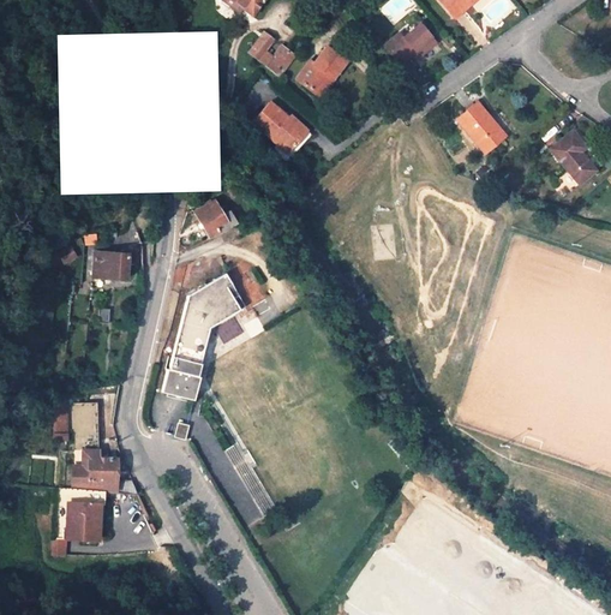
[(227,0),(241,11),(245,6),(255,15),(264,0),(227,0)]
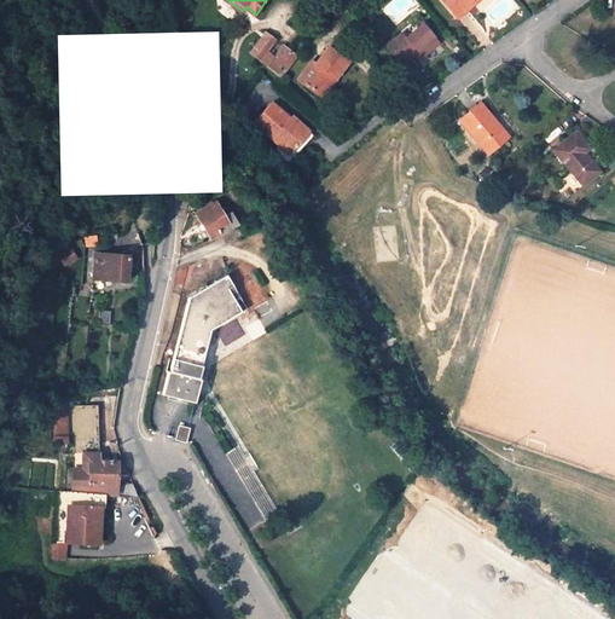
[(475,5),(473,1),(474,0),(445,0),(460,18),(471,9),(475,5)]
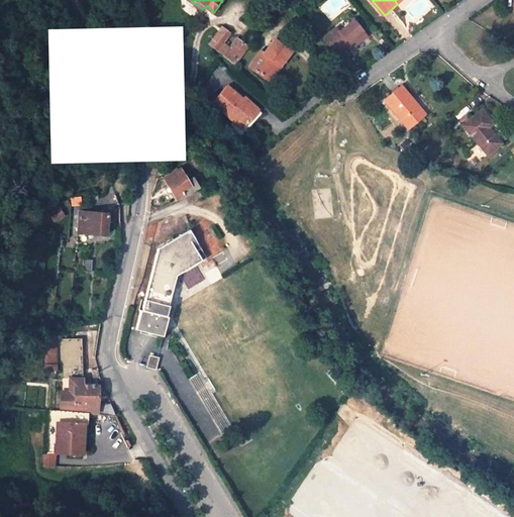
[(326,38),(339,54),(345,47),(351,43),(354,47),(369,35),(355,19),(341,31),(338,27),(326,38)]
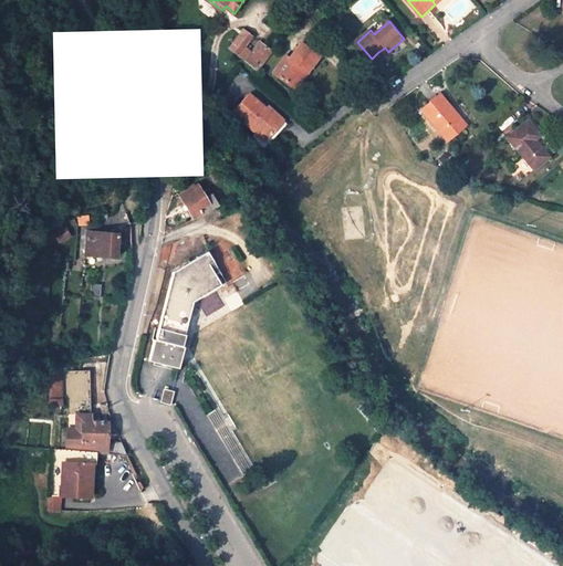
[(274,51),(267,45),(262,42),(254,52),(248,46),(256,37),(246,30),(232,46),(260,69),(274,51)]
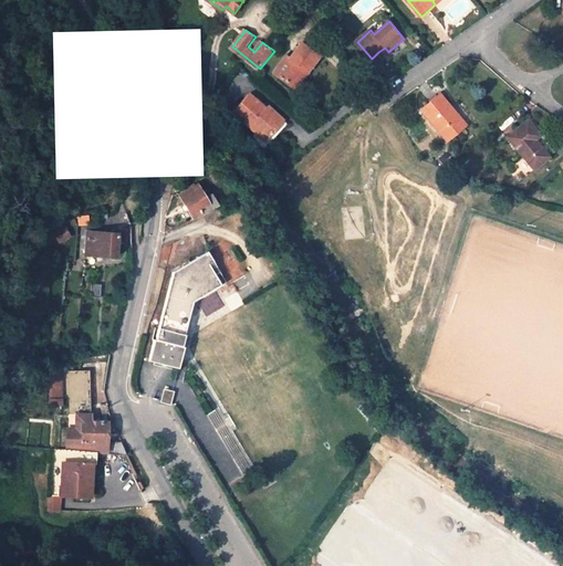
[(292,59),(289,55),(275,72),(293,85),(304,70),(309,72),(321,56),(303,43),(292,59)]
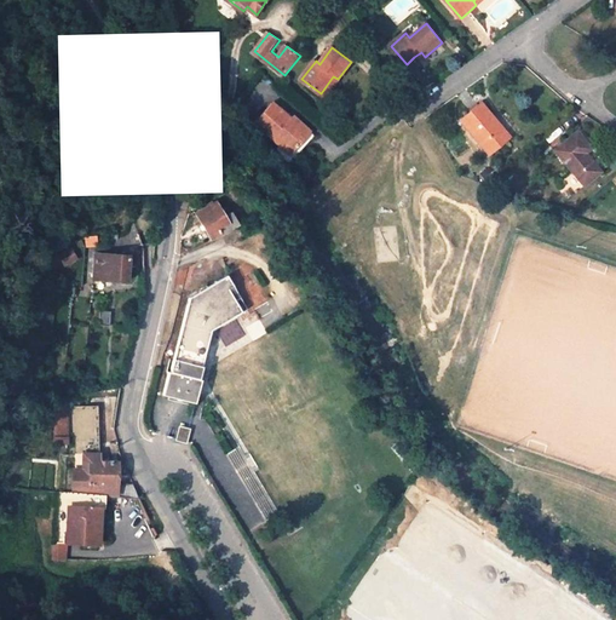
[(339,81),(338,79),(333,76),(321,93),(326,98),(339,81)]
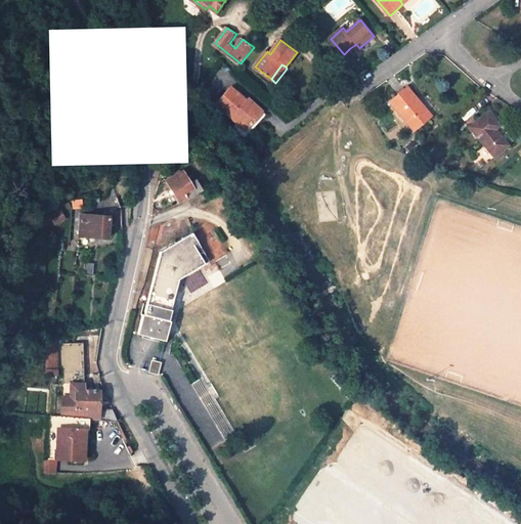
[(254,110),(255,106),(249,101),(233,86),(217,103),(247,130),(260,115),(254,110)]
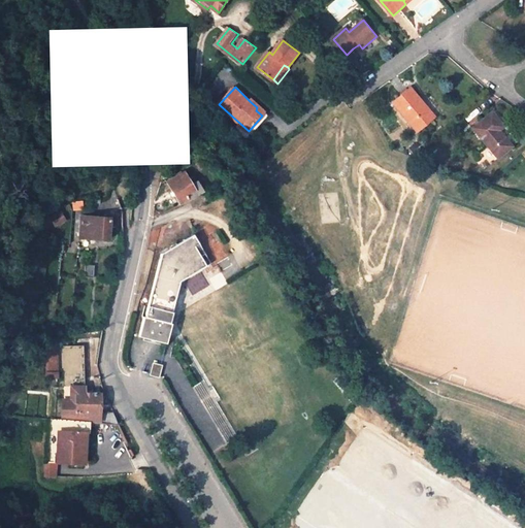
[(419,130),(433,119),(420,103),(423,101),(413,88),(395,102),(419,130)]
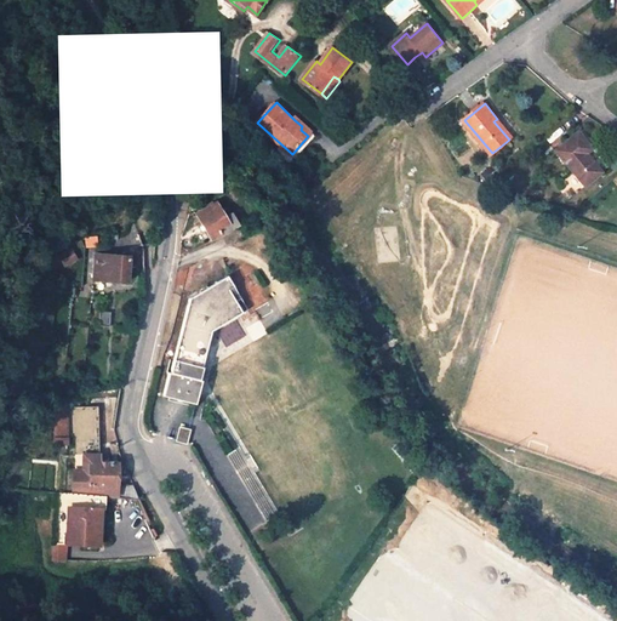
[(301,130),(308,136),(292,154),(297,159),(316,135),(297,117),(295,120),(302,126),(301,130)]
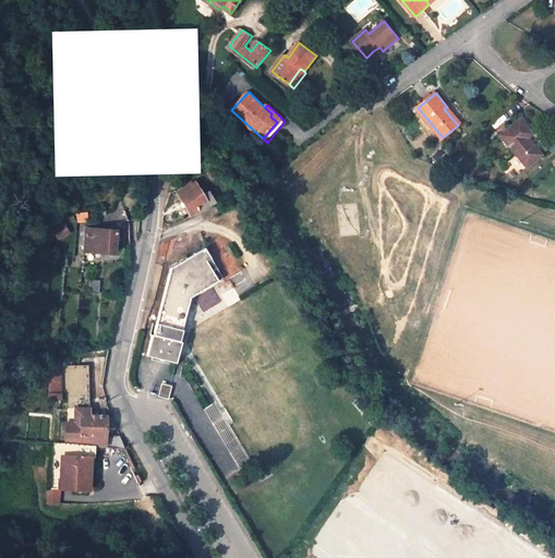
[(460,123),(447,107),(444,109),(458,125),(460,123)]
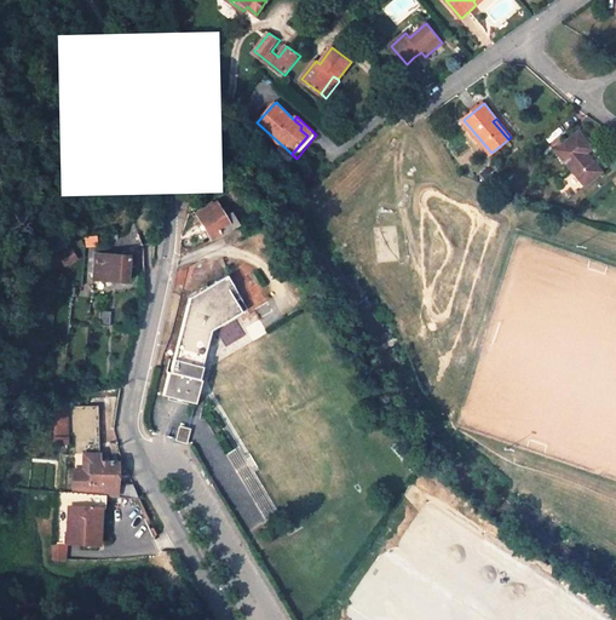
[(587,153),(593,148),(580,132),(558,150),(587,184),(602,171),(587,153)]
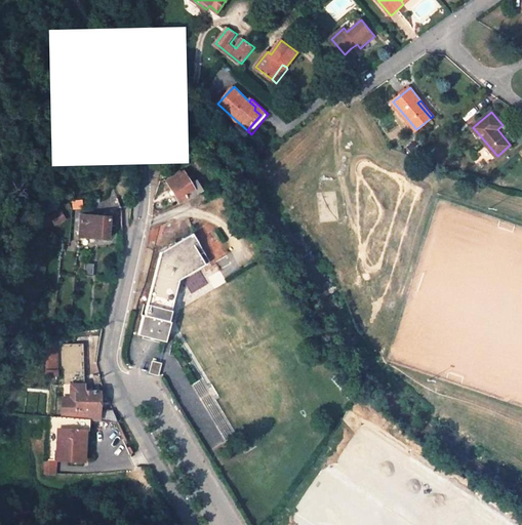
[(182,203),(205,192),(198,179),(193,184),(186,171),(168,182),(182,203)]
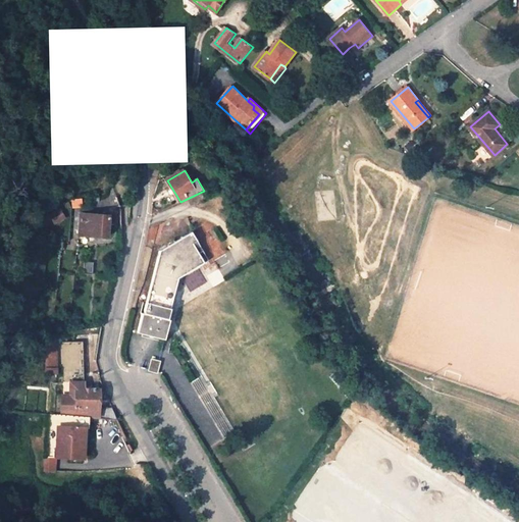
[(286,197),(278,188),(274,191),(281,199),(286,197)]
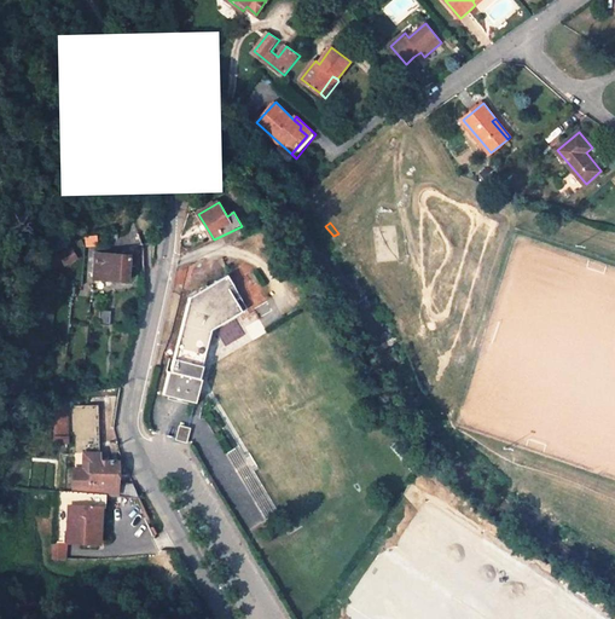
[(100,236),(83,237),(88,246),(100,244),(100,236)]
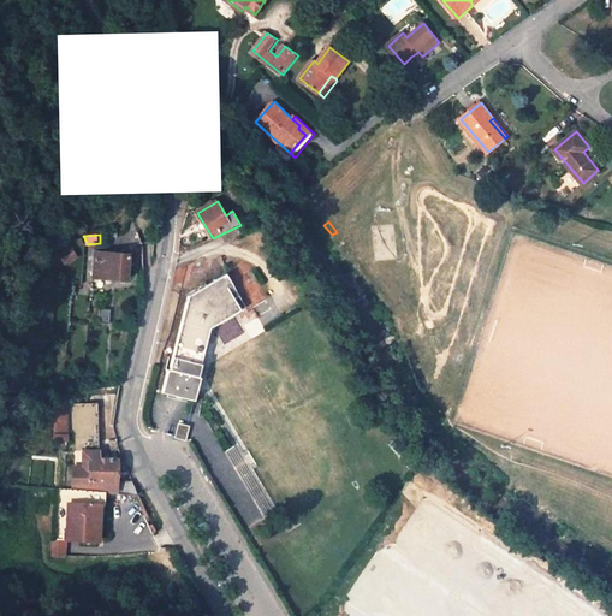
[(78,258),(72,247),(63,253),(67,264),(78,258)]
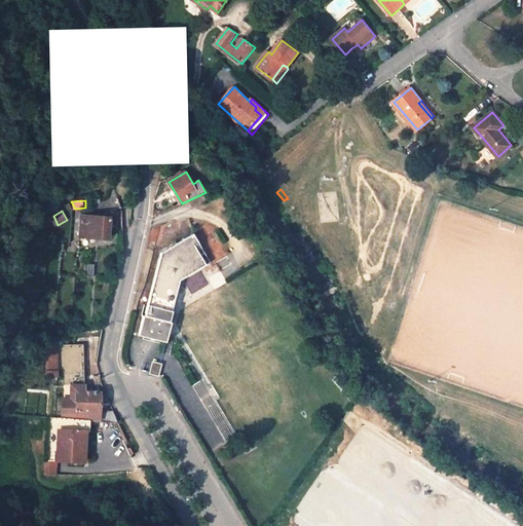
[(111,217),(83,215),(82,237),(109,239),(111,217)]
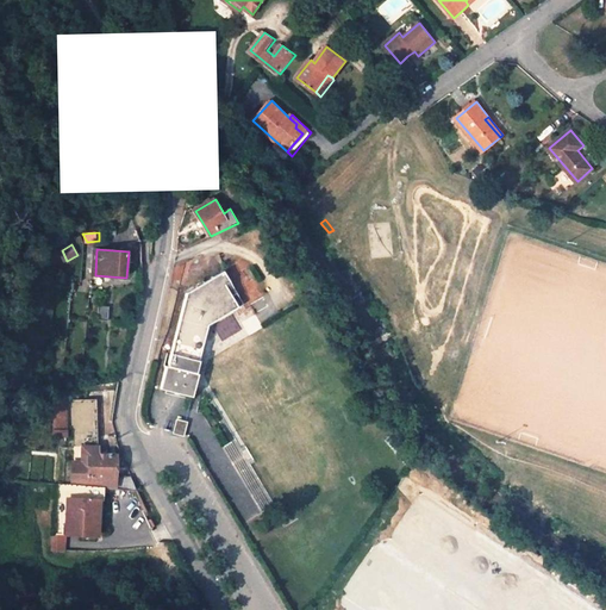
[(226,272),(220,275),(239,307),(245,304),(226,272)]
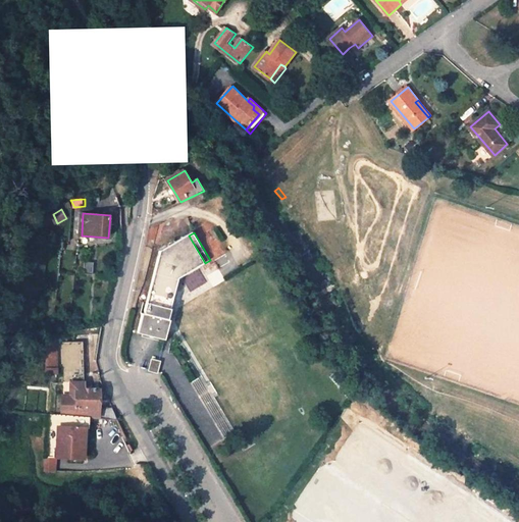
[(145,313),(140,333),(166,340),(171,320),(169,320),(179,278),(205,263),(189,236),(162,252),(147,314),(145,313)]
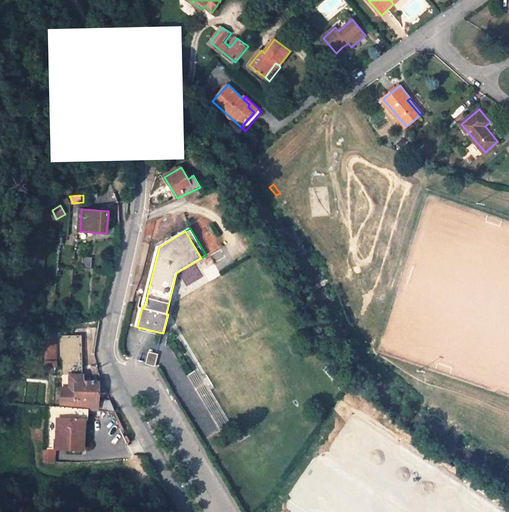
[(93,257),(86,257),(85,268),(92,269),(93,257)]
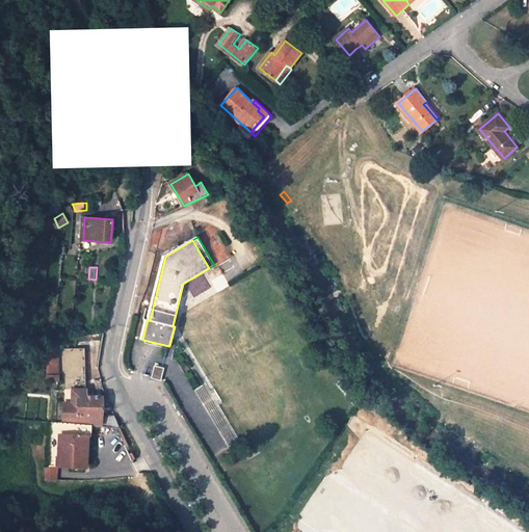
[(88,382),(87,348),(67,348),(68,382),(88,382)]
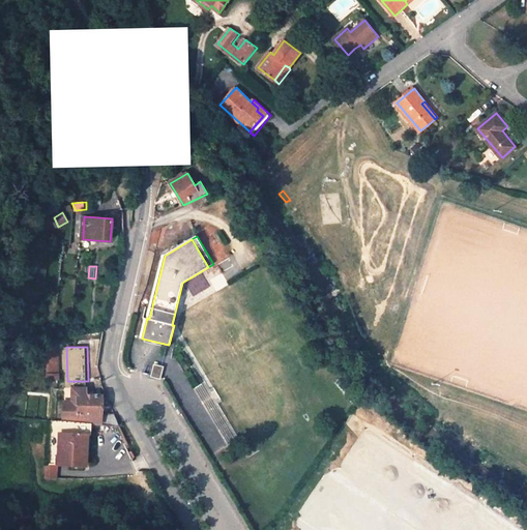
[(163,367),(156,366),(154,376),(160,378),(163,367)]
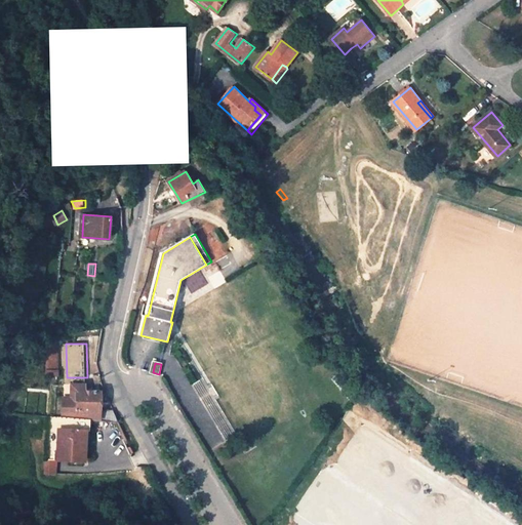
[(65,417),(102,420),(102,410),(102,392),(85,392),(85,386),(73,386),(72,397),(66,396),(65,417)]
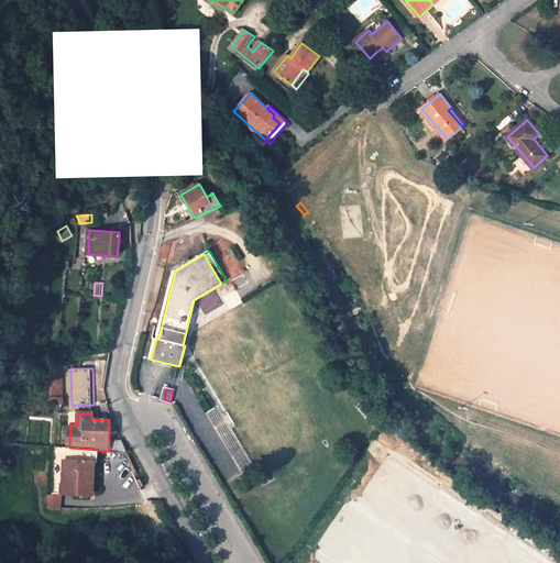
[(109,440),(109,451),(130,452),(124,439),(109,440)]
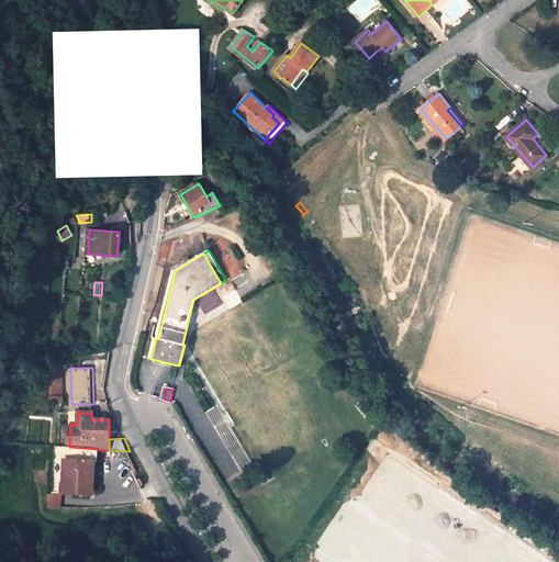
[(64,458),(62,491),(91,493),(93,460),(64,458)]
